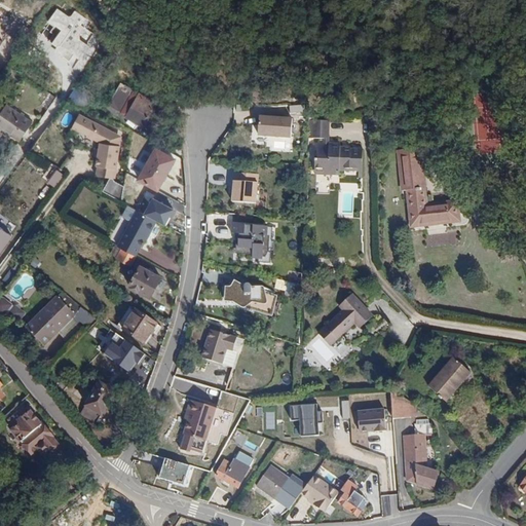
[(55,24),(46,37),(53,42),(59,45),(57,51),(74,63),(87,44),(70,33),(77,22),(61,10),(52,20),(55,24)]
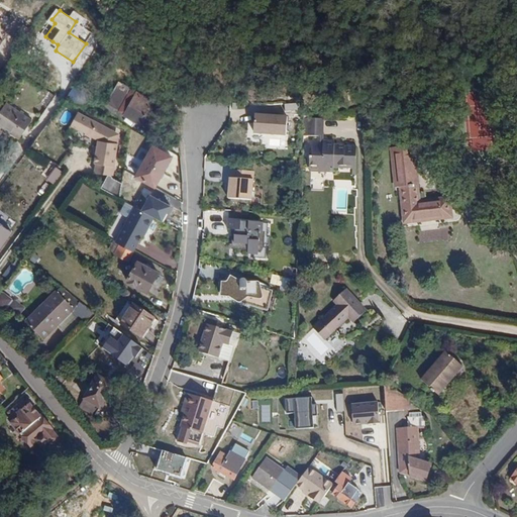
[(35,45),(42,49),(47,40),(40,36),(35,45)]
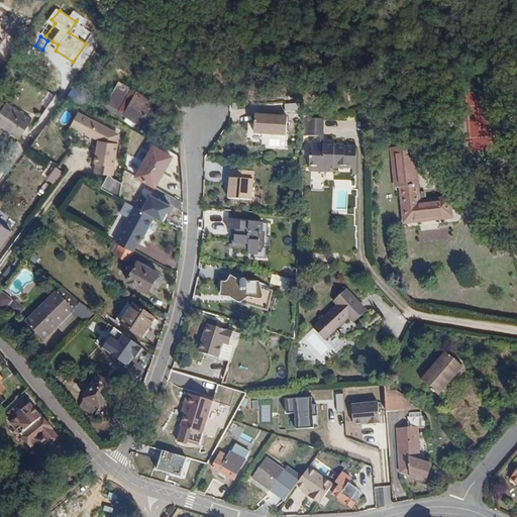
[(36,61),(42,49),(35,45),(29,56),(36,61)]
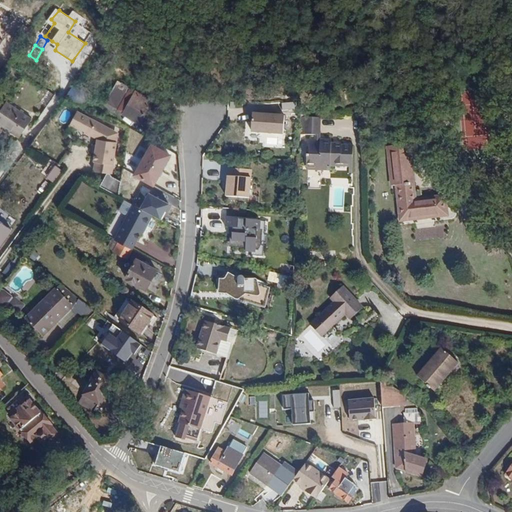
[(39,87),(42,82),(34,77),(31,82),(39,87)]
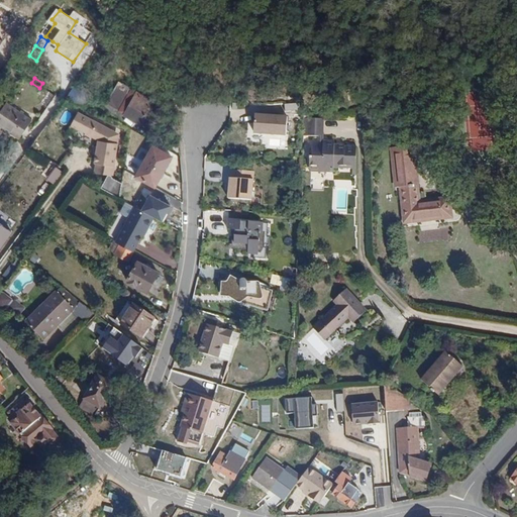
[(118,82),(106,103),(113,107),(126,86),(118,82)]
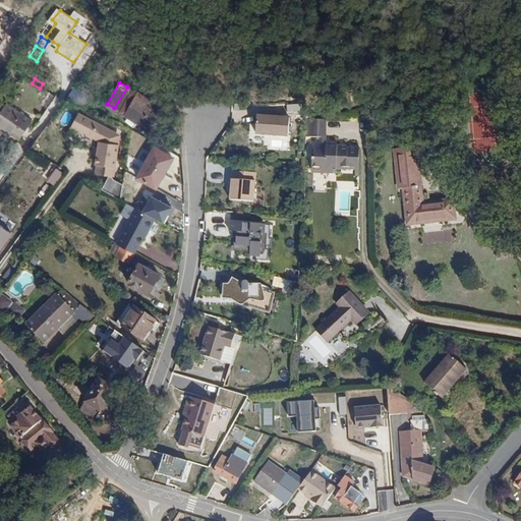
[(91,95),(74,87),(66,97),(83,107),(84,105),(91,95)]
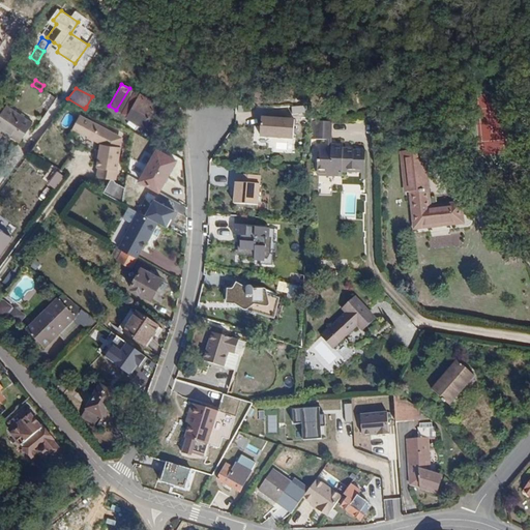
[(165,108),(129,88),(116,110),(127,116),(153,130),(155,127),(153,126),(162,111),(163,111),(165,108)]
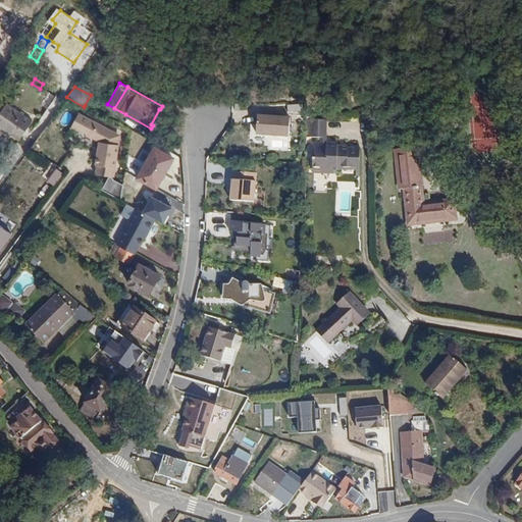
[(0,125),(20,140),(33,121),(7,103),(0,113),(0,125)]
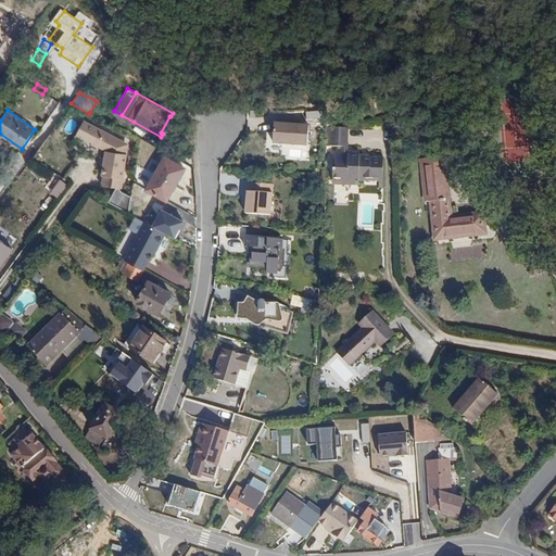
[(123,141),(85,121),(77,136),(85,140),(86,138),(93,141),(92,144),(105,151),(105,159),(103,167),(102,176),(104,176),(124,179),(128,152),(123,141)]
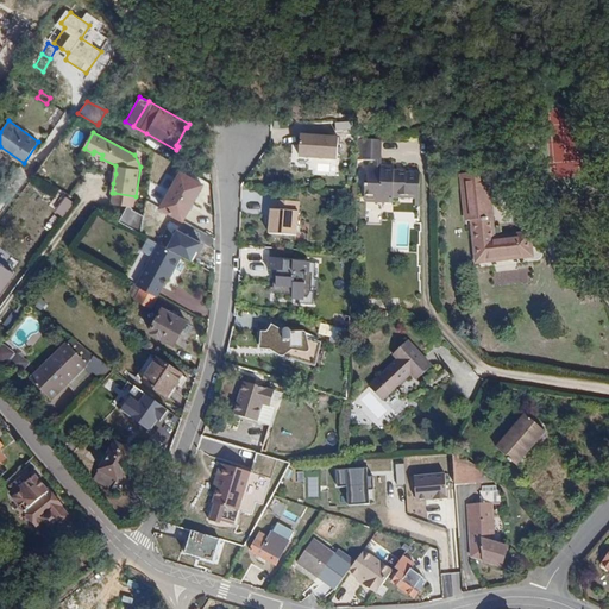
[(175,152),(176,150),(146,133),(145,136),(175,152)]
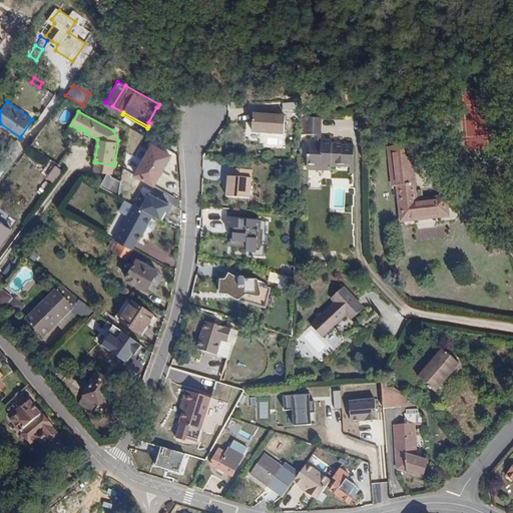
[(252,113),(251,131),(260,131),(260,132),(277,133),(277,132),(285,133),(286,115),(252,113)]
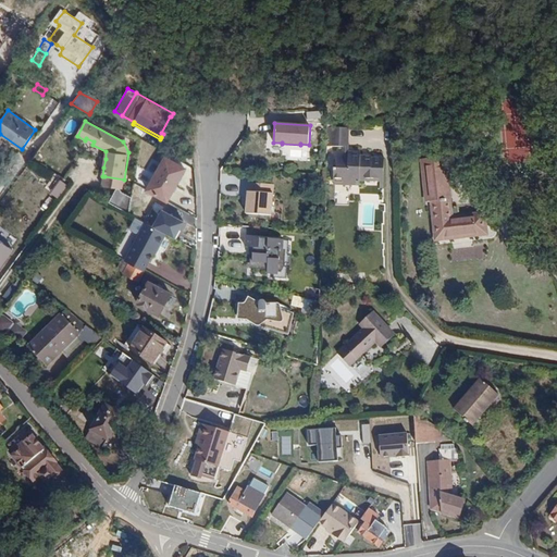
[(334,127),(333,147),(349,147),(350,127),(334,127)]
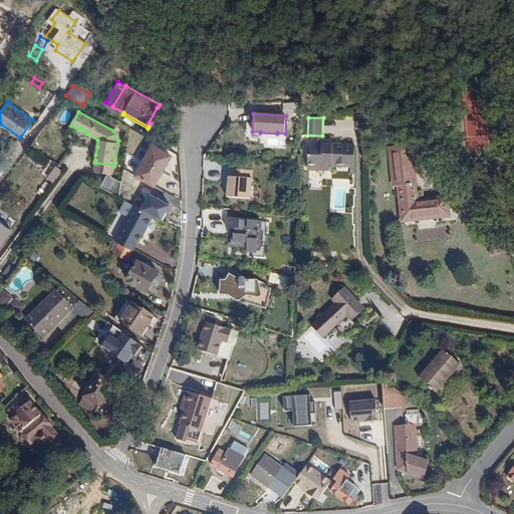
[(333,140),(322,140),(322,146),(311,145),(311,155),(308,155),(308,166),(317,166),(317,170),(332,171),(333,162),(342,162),(342,164),(354,164),(355,145),(344,145),(344,147),(333,147),(333,143),(333,140)]
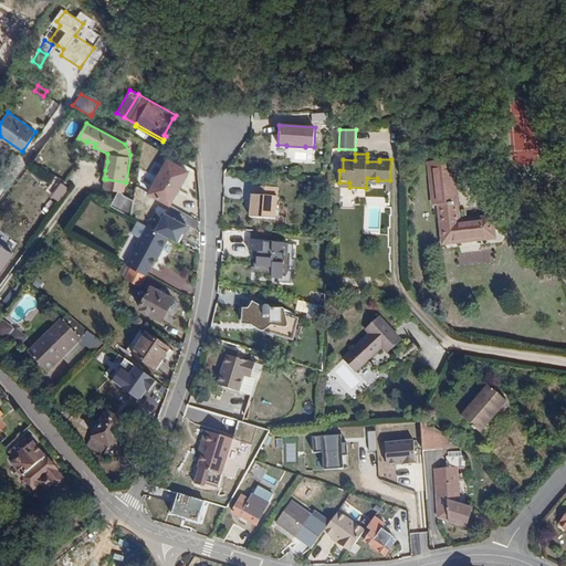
[(462,239),(495,234),(493,217),(467,220),(465,211),(459,211),(458,197),(454,197),(450,159),(431,161),(437,205),(442,205),(447,243),(462,241),(462,239)]
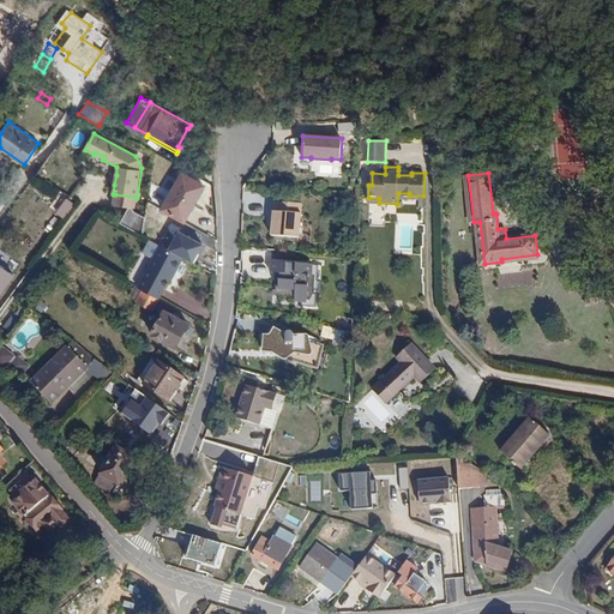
[(185,222),(204,186),(182,174),(163,210),(185,222)]
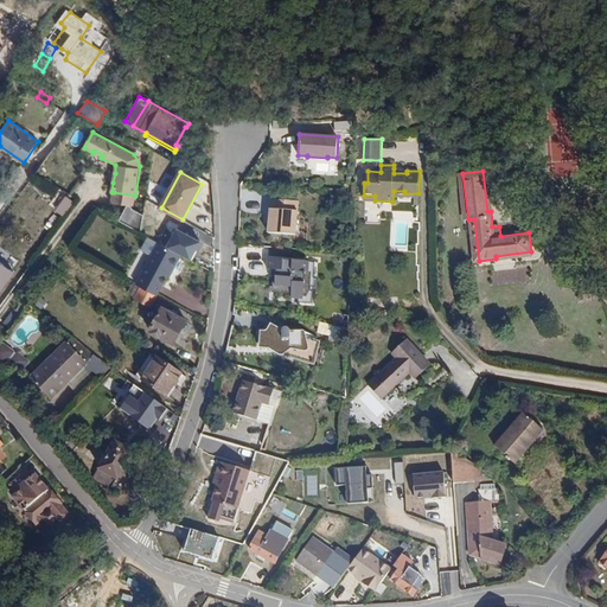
[(135,196),(114,192),(113,204),(134,206),(135,196)]
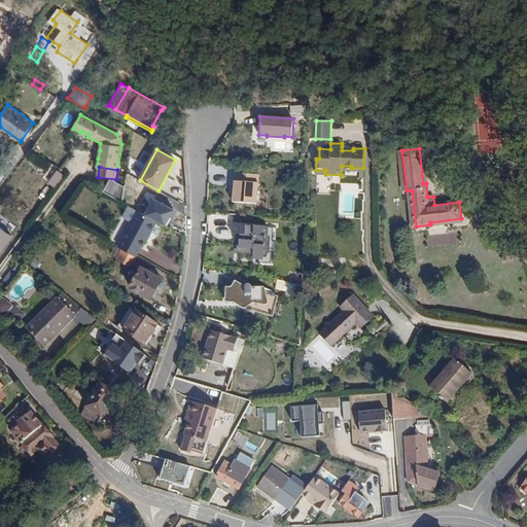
[(256,204),(258,175),(236,173),(234,202),(256,204)]
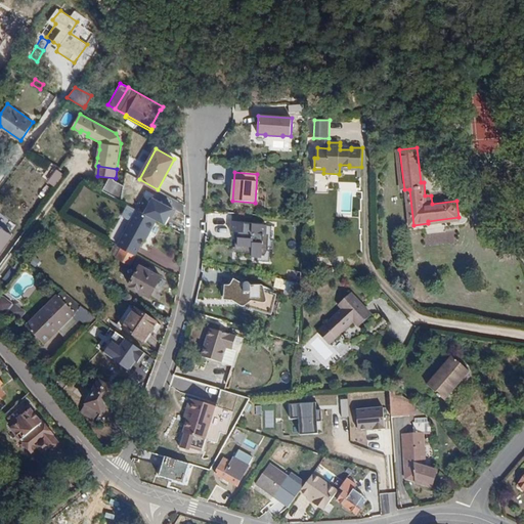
[(124,190),(125,184),(117,183),(115,197),(123,201),(123,199),(124,190)]
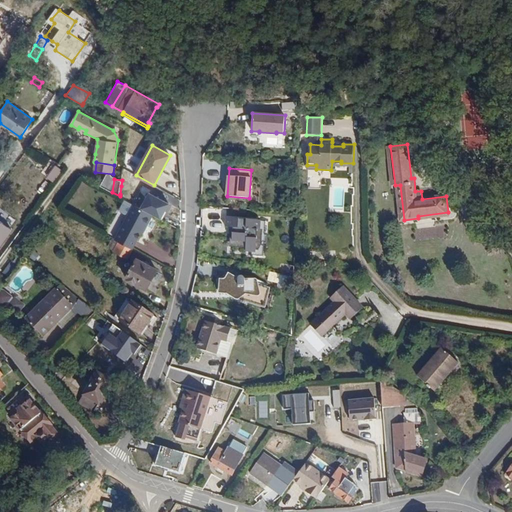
[(8,195),(14,188),(9,183),(3,191),(8,195)]
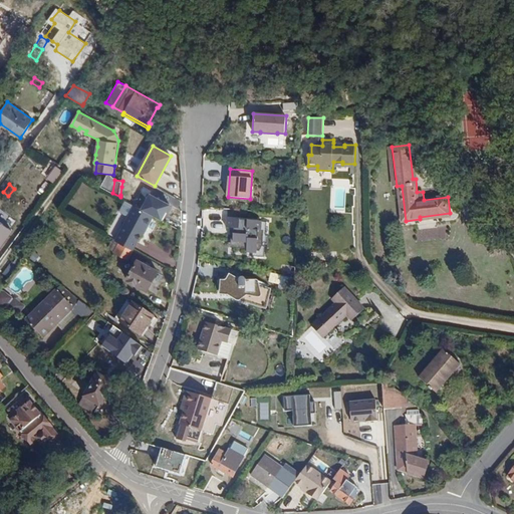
[(156,216),(137,206),(116,241),(118,242),(133,250),(135,250),(144,233),(147,228),(149,229),(156,216)]
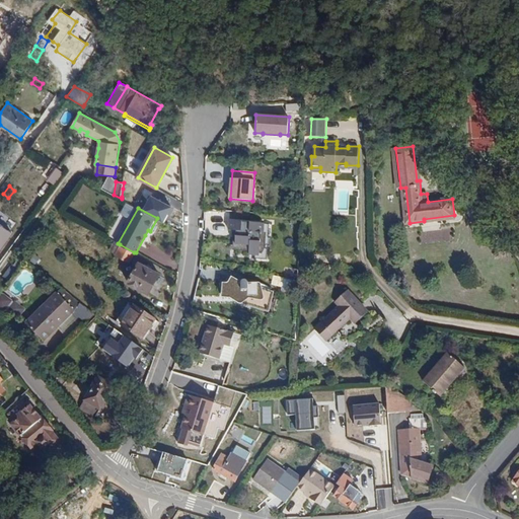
[(265,224),(229,221),(229,230),(234,230),(234,237),(236,237),(235,249),(249,250),(249,254),(260,255),(261,241),(264,242),(265,224)]
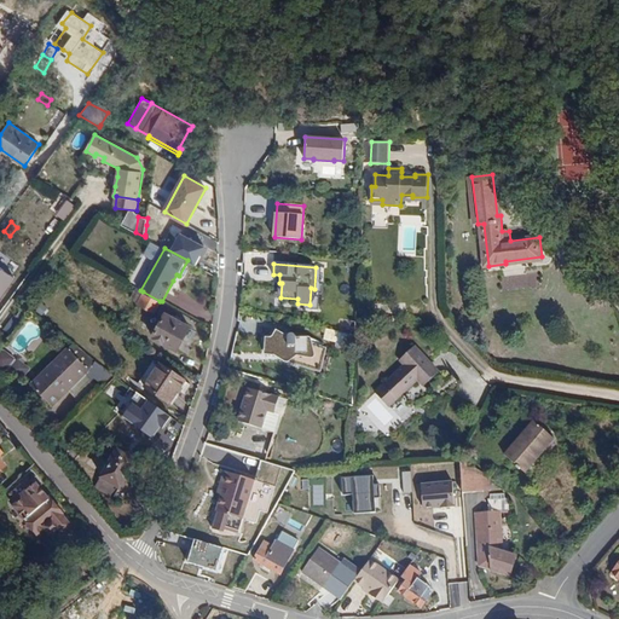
[(129,299),(137,302),(143,291),(140,290),(136,287),(129,299)]
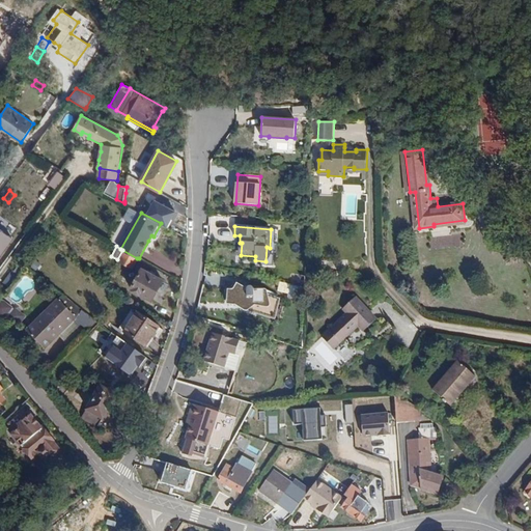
[(133,268),(137,258),(122,250),(117,259),(133,268)]
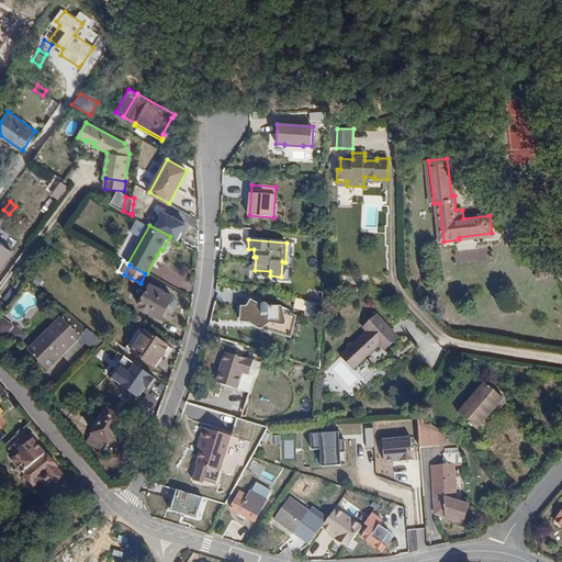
[(20,291),(26,283),(21,280),(14,288),(20,291)]
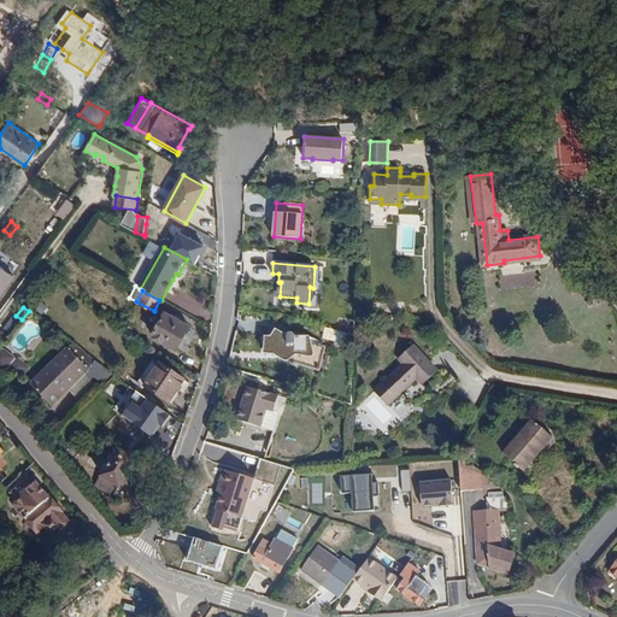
[(189,325),(182,321),(174,316),(165,311),(152,335),(176,350),(189,325)]
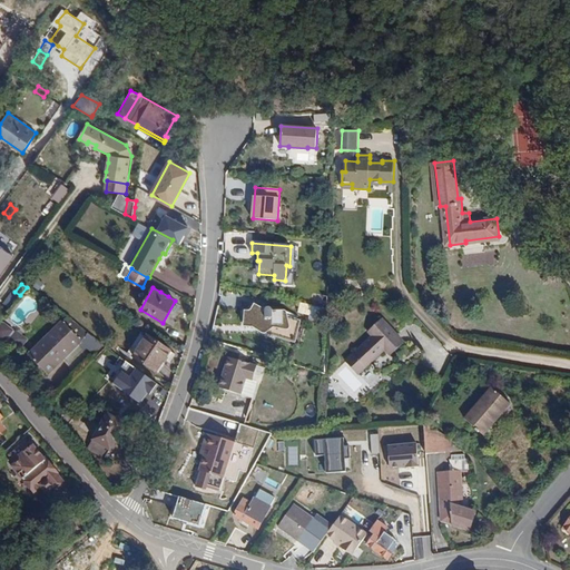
[(10,308),(20,295),(15,292),(13,291),(3,303),(10,308)]
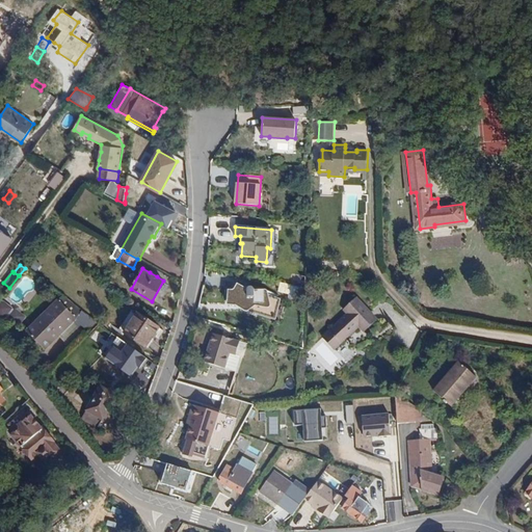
[(246,288),(237,284),(233,289),(228,289),(228,303),(236,303),(246,311),(249,310),(256,304),(269,308),(272,307),(267,289),(255,289),(253,287),(249,286),(246,288)]
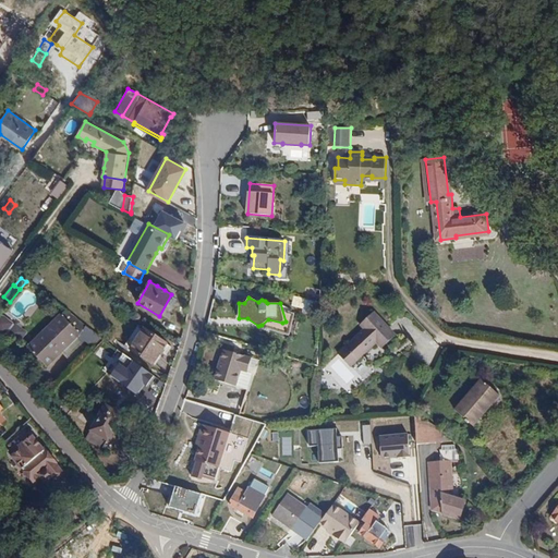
[(302,314),(312,315),(314,300),(303,299),(302,314)]
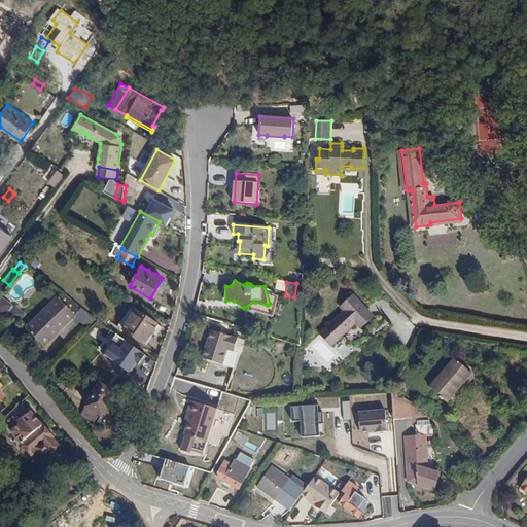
[(44,347),(54,338),(50,336),(58,328),(60,331),(75,315),(68,308),(72,303),(63,293),(58,297),(60,299),(45,314),(42,312),(26,328),(44,347)]
